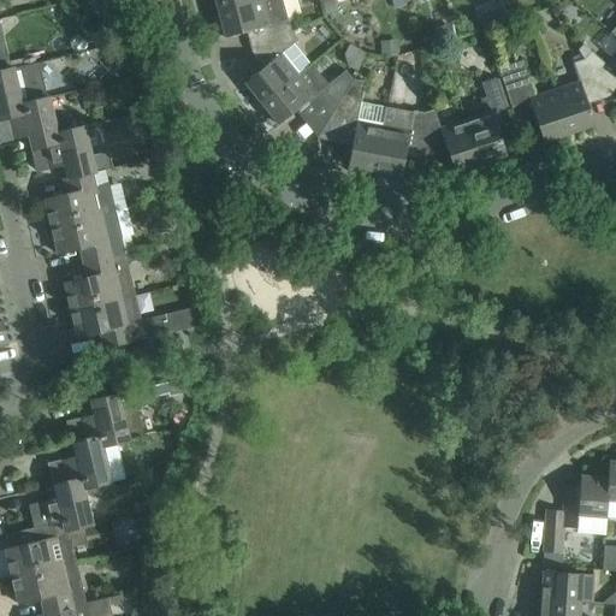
[(214,0),(218,12),(261,0),(214,0)]
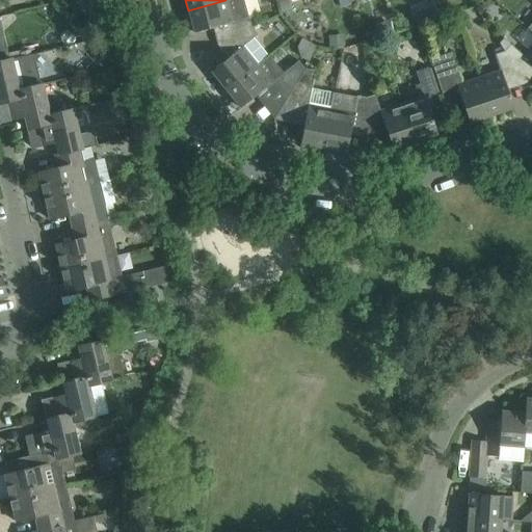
[(225,0),(188,10),(194,33),(214,27),(218,43),(251,27),(249,19),(247,19),(242,0),(225,0)]
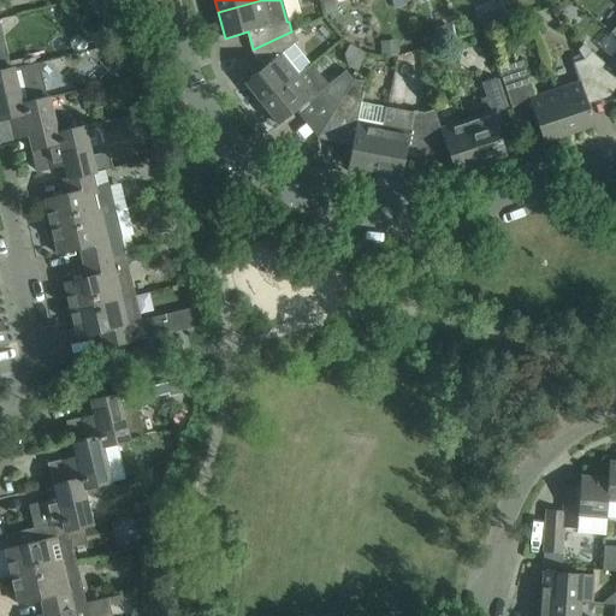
[(499,9),(481,16),(486,27),(503,21),(499,9)]
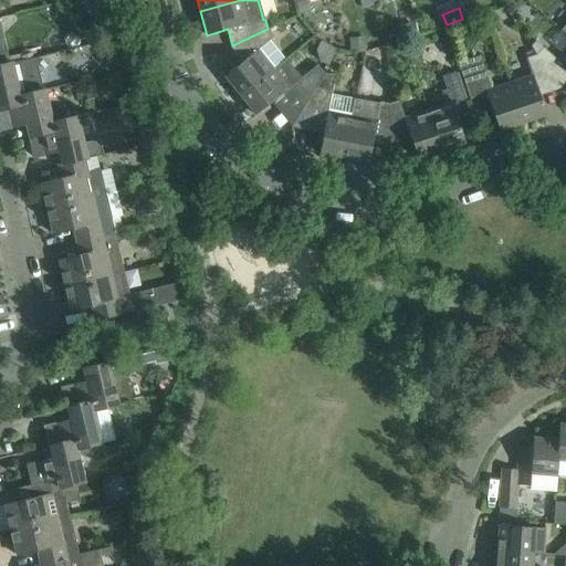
[(268,29),(232,45),(244,60),(224,76),(240,95),(286,59),(271,39),(273,37),(268,29)]
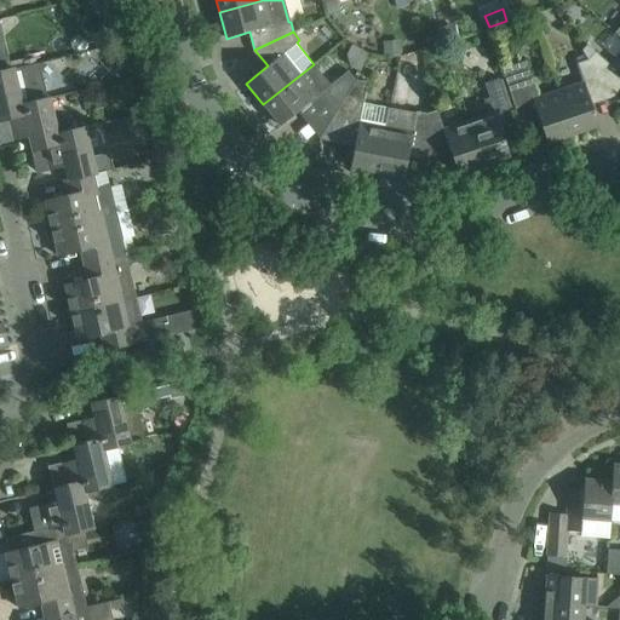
[(597,73),(607,63),(596,53),(589,61),(597,73)]
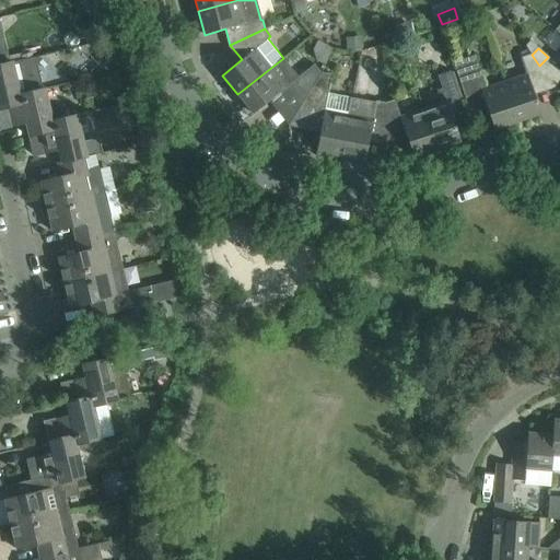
[(539,66),(532,55),(522,58),(526,70),(539,66)]
